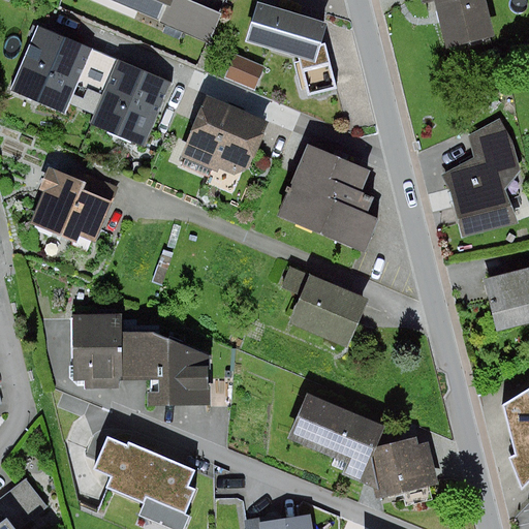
[(107,0),(209,43),(222,14),(187,0),(107,0)]
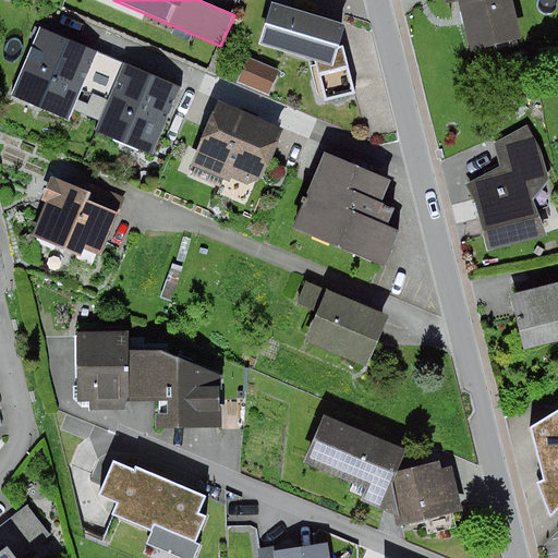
[(445,0),(446,4),(459,1),(471,51),(522,38),(512,0),(445,0)]
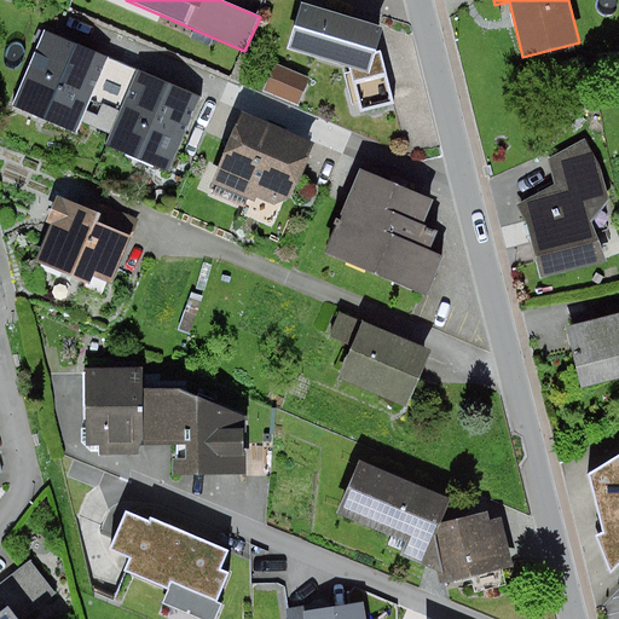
[(376,56),(385,29),(304,4),(289,50),(350,68),(362,113),(394,104),(381,55),(376,56)]
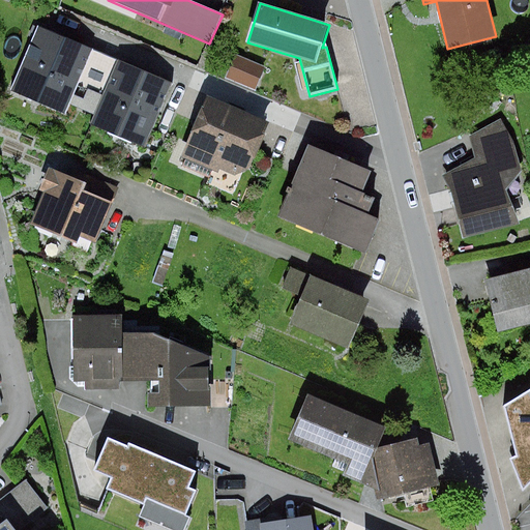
[(85,106),(106,53),(37,24),(8,92),(66,117),(72,101),(85,106)]
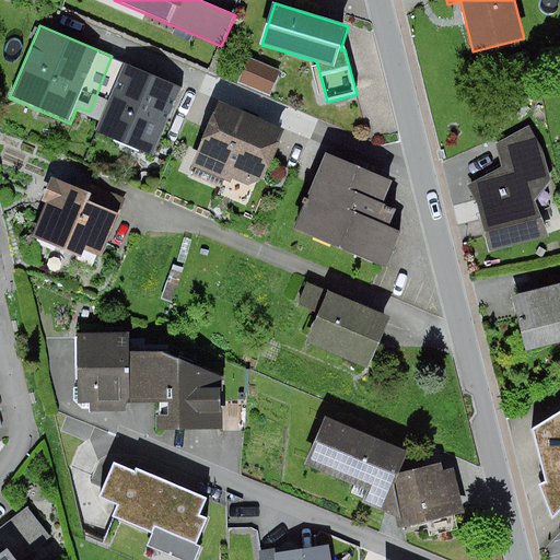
[(186,85),(112,56),(90,112),(102,116),(94,135),(158,160),(186,85)]
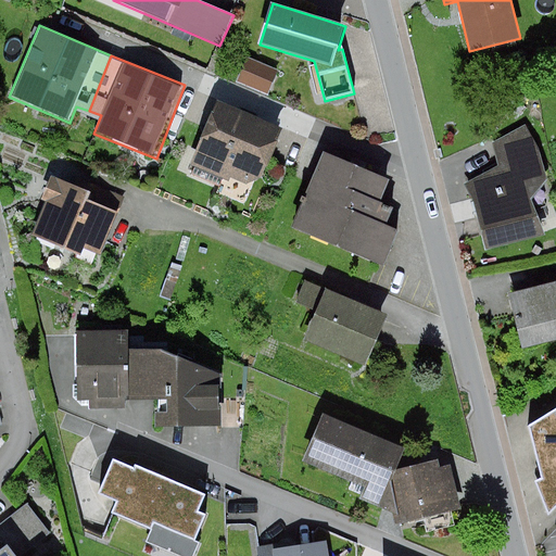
[(268,96),(278,72),(247,59),(237,83),(268,96)]
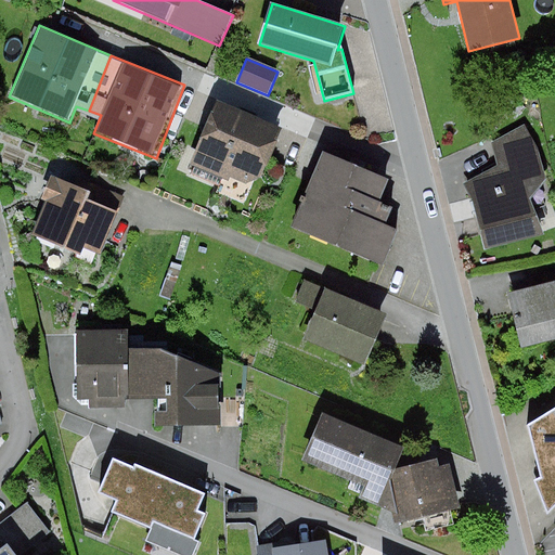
[(283,129),(218,101),(190,165),(195,167),(192,175),(219,186),(222,179),(229,182),(230,178),(246,184),(261,178),(283,129)]
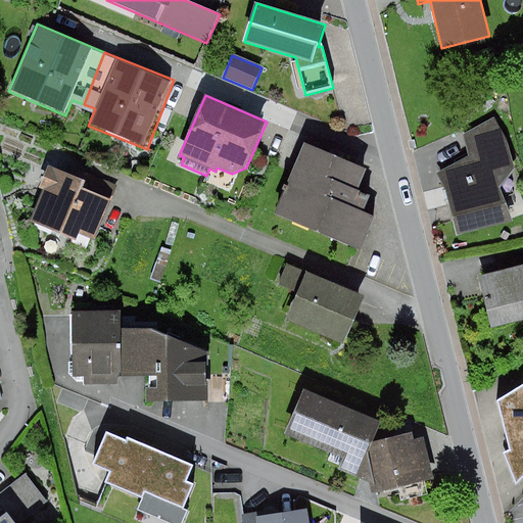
[(437,174),(446,191),(458,236),(513,222),(500,188),(515,169),(507,141),(493,119),(463,135),(469,156),(437,174)]
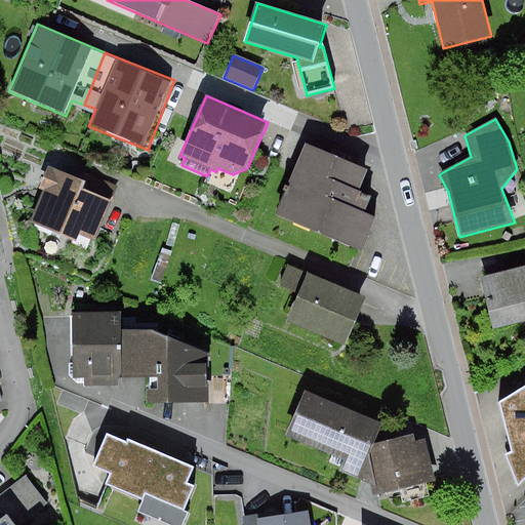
[(369,171),(307,144),(275,215),(363,253),(378,218),(366,213),(372,197),(360,192),(369,171)]
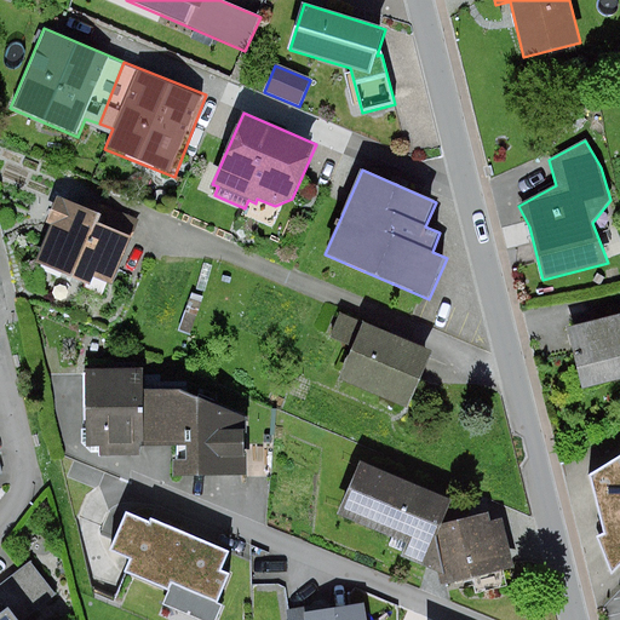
[(114,285),(141,220),(104,206),(101,213),(58,196),(46,224),(51,227),(36,263),(86,283),(84,288),(103,296),(108,282),(114,285)]
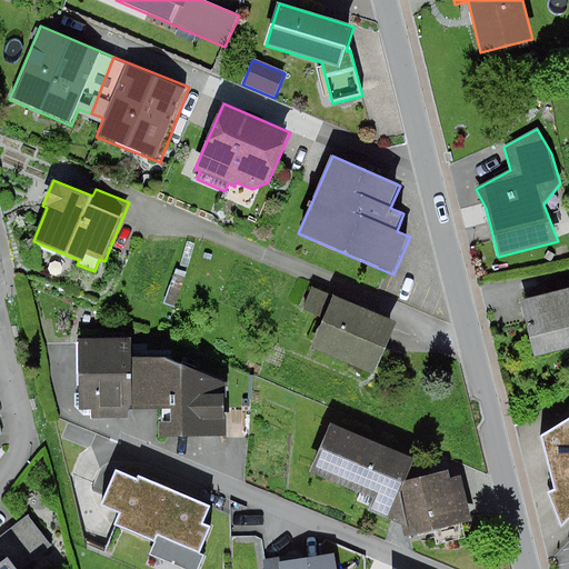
[(196,245),(187,242),(182,259),(190,261),(193,251),(196,245)]
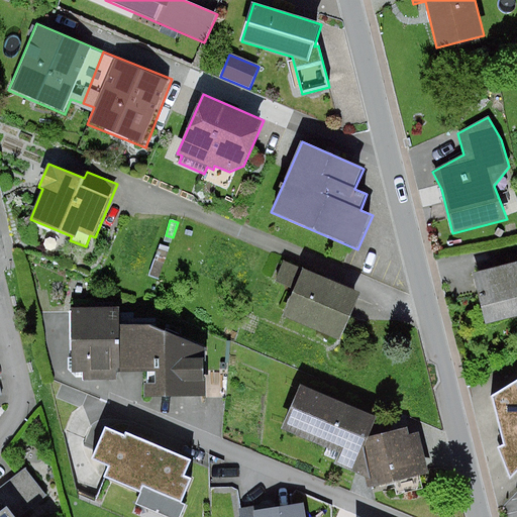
[(171,247),(161,244),(148,278),(159,281),(171,247)]
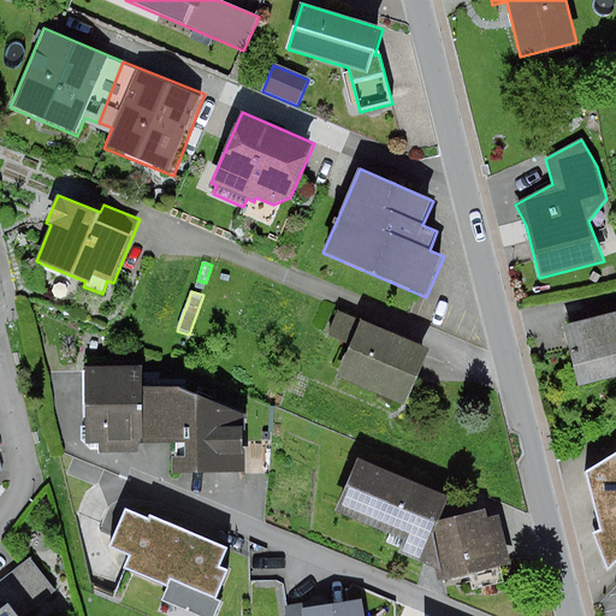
[(430,349),(338,311),(329,336),(351,345),(337,378),(406,406),(430,349)]
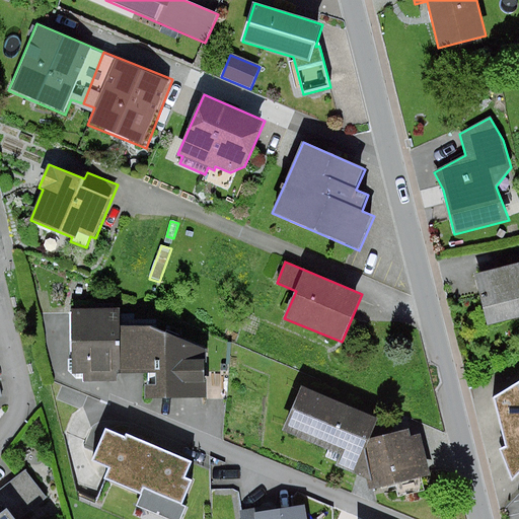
[(518,318),(518,264),(475,275),(489,326),(518,318)]
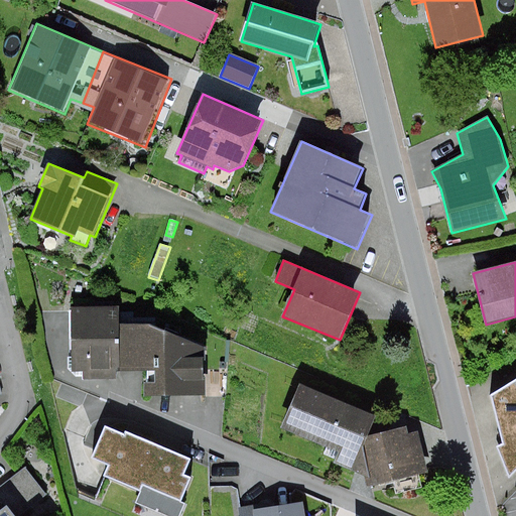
[(116,372),(121,372),(120,325),(120,307),(72,307),(73,357),(69,357),(69,369),(76,377),(84,377),(84,380),(116,380),(116,372)]
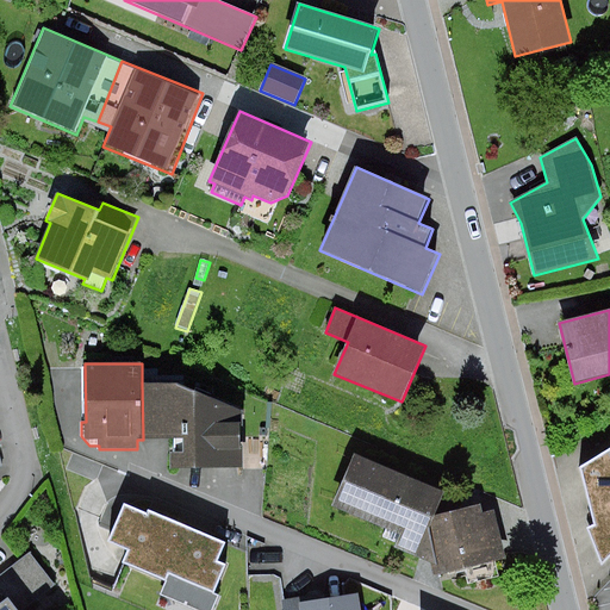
[(181,383),(142,384),(143,440),(172,440),(172,455),(166,455),(166,471),(246,471),(246,411),(181,383)]
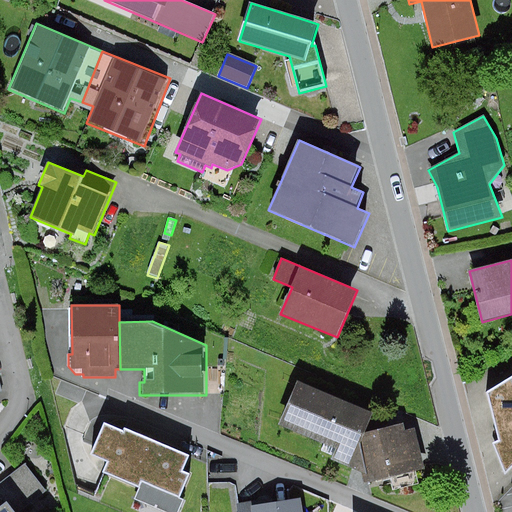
[(511,377),(488,392),(500,440),(494,443),(506,475),(511,468),(511,377)]
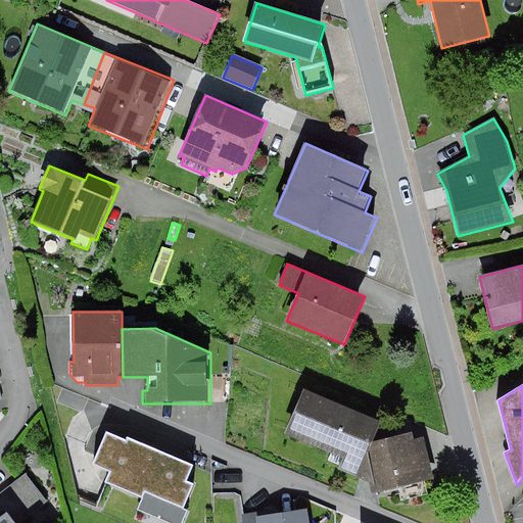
[(382,422),(304,390),(286,435),(332,455),(329,461),(337,464),(340,458),(344,459),(340,469),(371,481),(375,483),(370,453),(374,442),(382,422)]
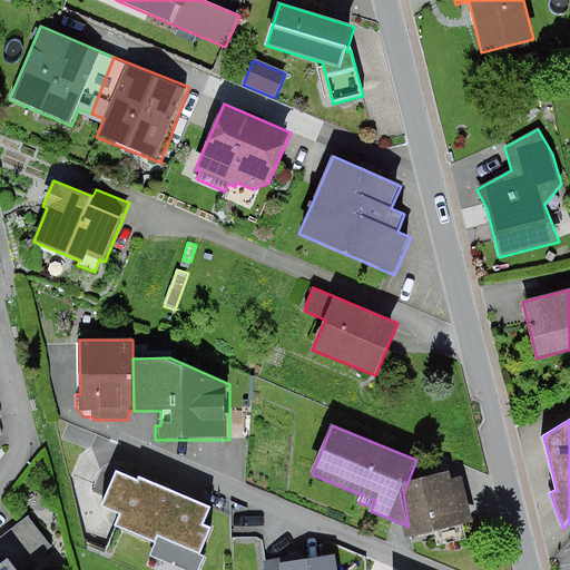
[(205,526),(213,508),(139,475),(138,480),(118,471),(104,507),(121,514),(116,527),(156,544),(150,557),(180,569),(202,569),(207,557),(202,554),(214,529),(205,526)]
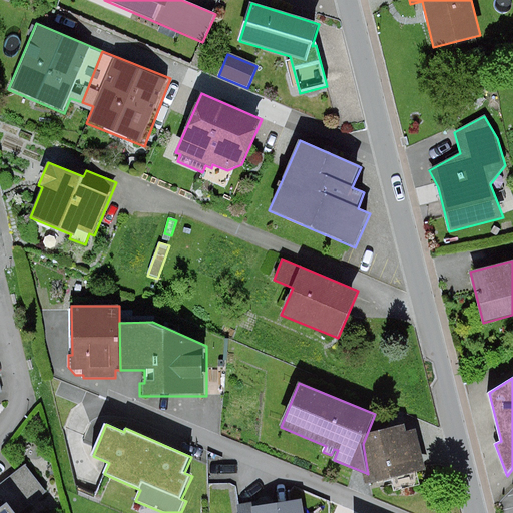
[(405,425),(367,434),(363,444),(368,474),(364,472),(367,485),(425,470),(416,431),(406,433),(405,425)]
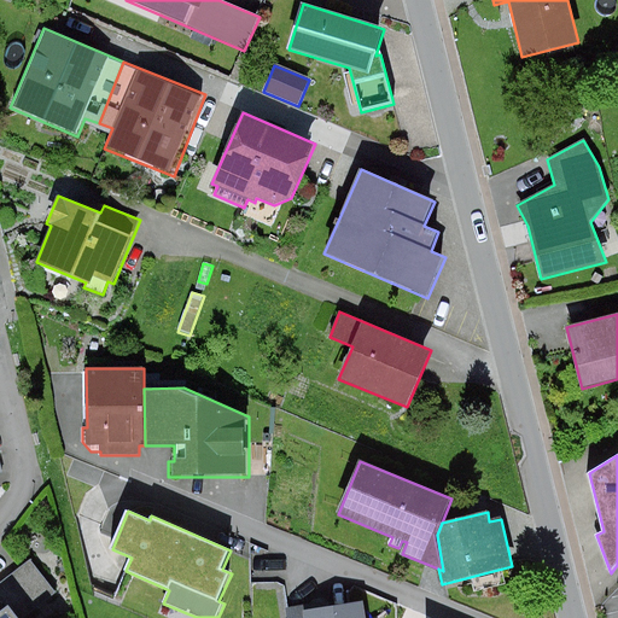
[(23,617),(56,593),(31,561),(0,584),(0,596),(9,607),(0,613),(0,617),(23,617)]
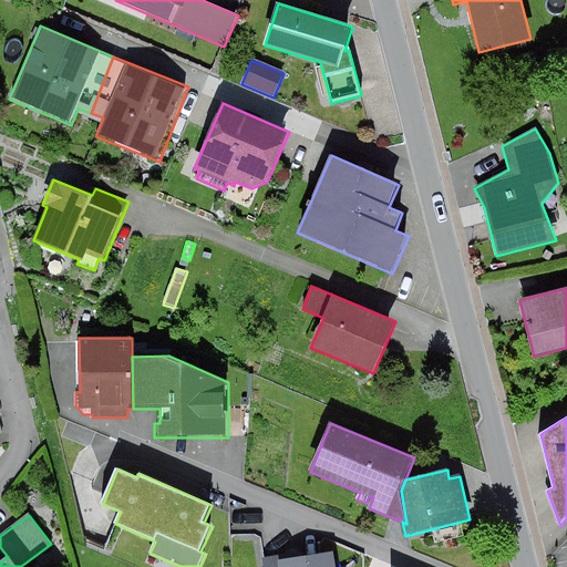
[(284,556),(261,558),(263,566),(336,566),(333,553),(302,557),(302,553),(297,549),(287,550),(284,556)]
